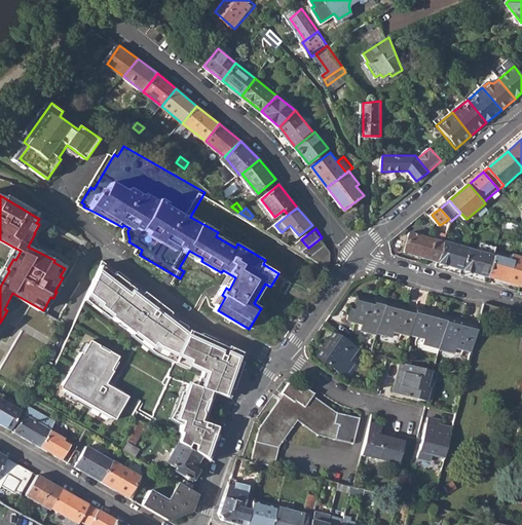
[(446,242),(446,241),(446,240),(448,235),(448,234),(448,233),(438,230),(436,238),(430,259),(440,262),(446,242)]
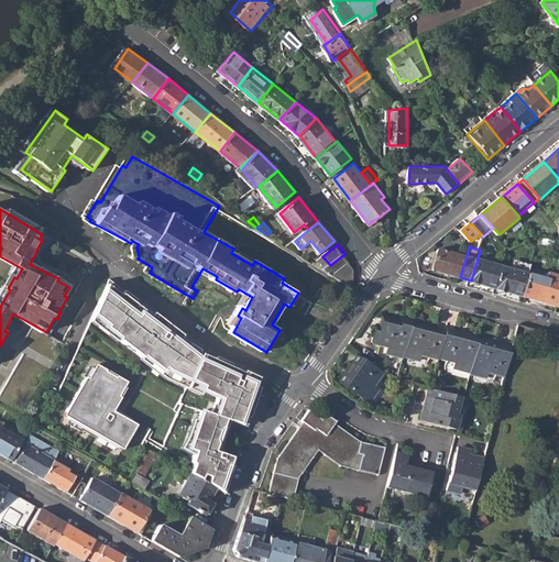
[(435,270),(460,277),(467,255),(441,249),(435,270)]
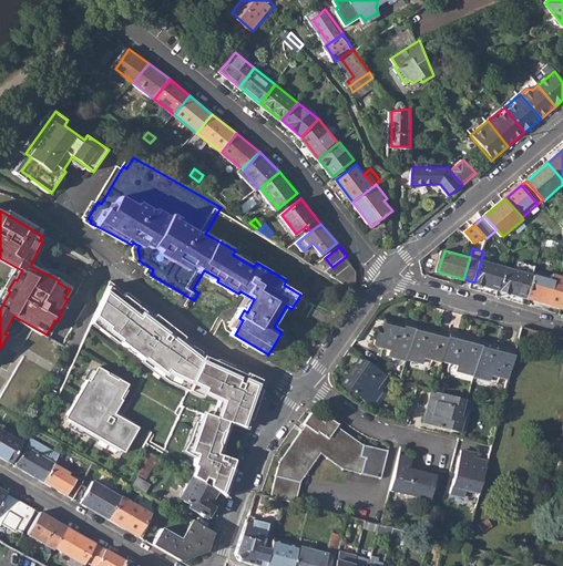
[(483,254),(481,259),(508,267),(509,261),(483,254)]
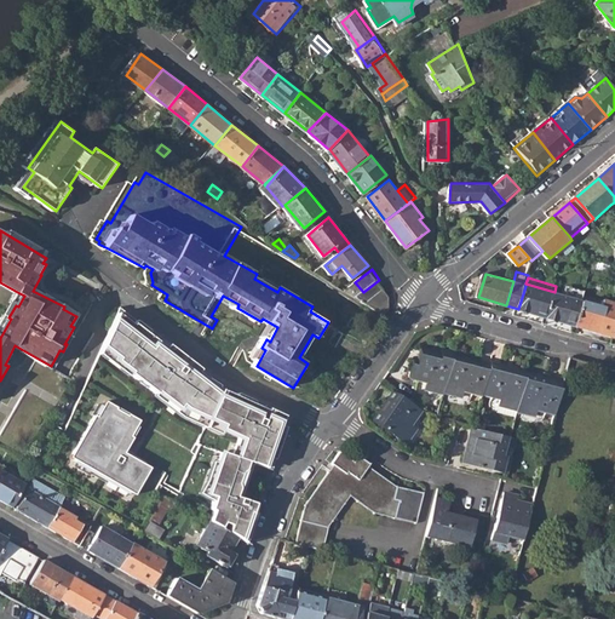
[(337,284),(348,288),(351,285),(343,279),(337,284)]
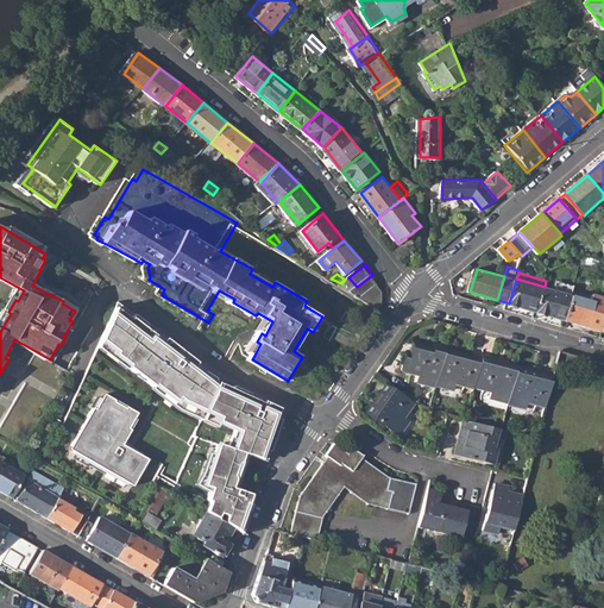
[(352,290),(362,296),(379,282),(372,275),(357,287),(352,290)]
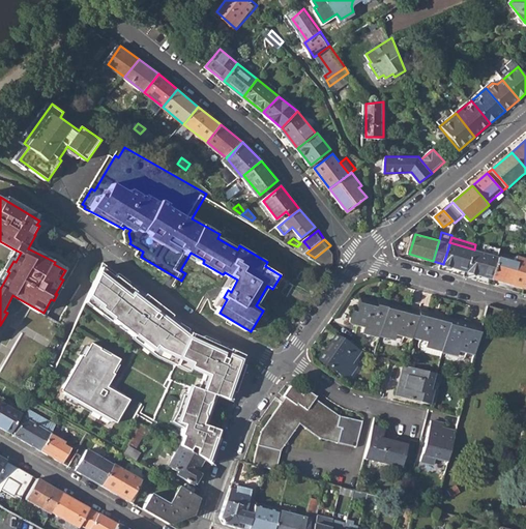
[(468,270),(474,250),(449,242),(449,243),(449,244),(443,264),(468,270)]
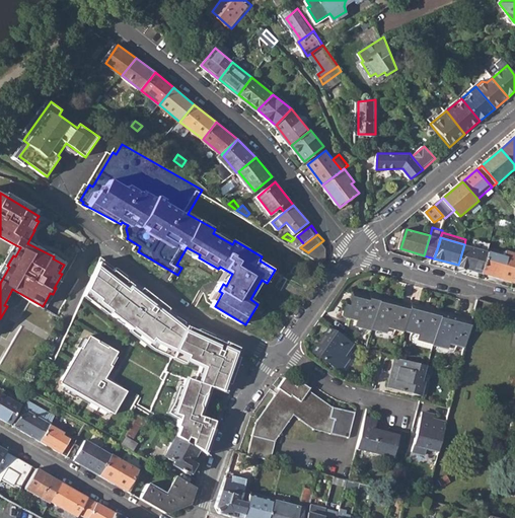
[(308,252),(324,262),(327,257),(327,246),(323,240),(308,252)]
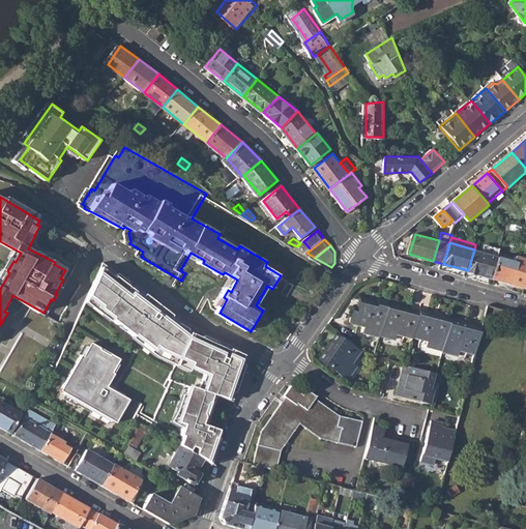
[(468,270),(493,278),(499,257),(474,250),(468,270)]
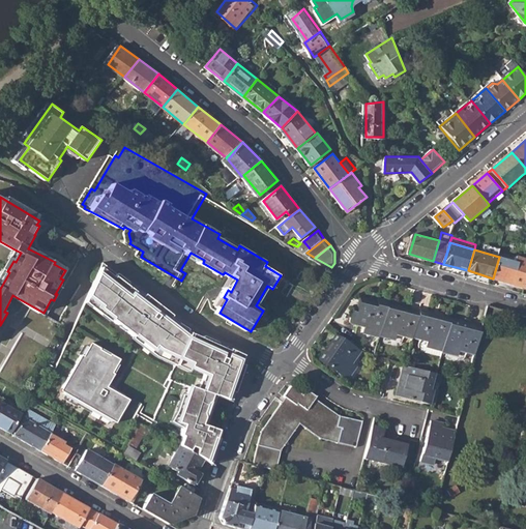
[(11,260),(13,261),(16,262),(21,253),(17,251),(11,260)]
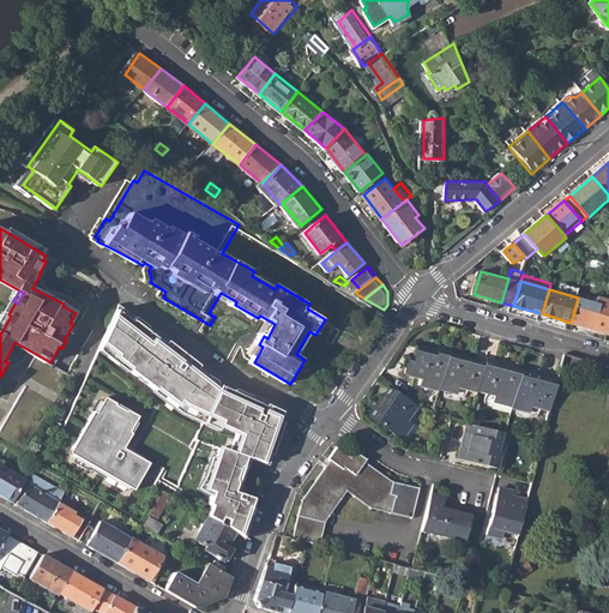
[(571,323),(608,332),(608,299),(598,298),(597,302),(578,298),(571,323)]
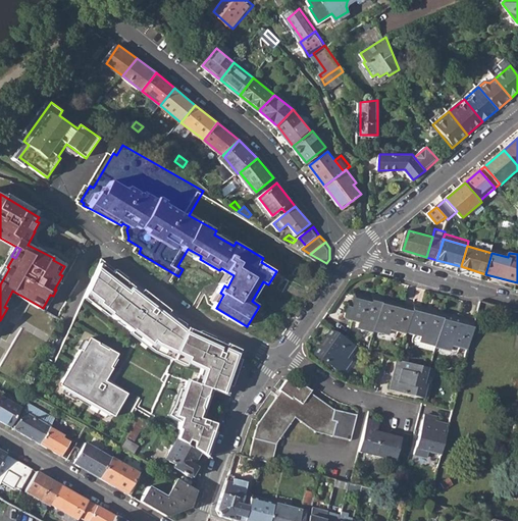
[(159,346),(177,355),(190,326),(177,319),(180,315),(104,258),(89,294),(113,312),(112,314),(146,340),(147,337),(159,346)]
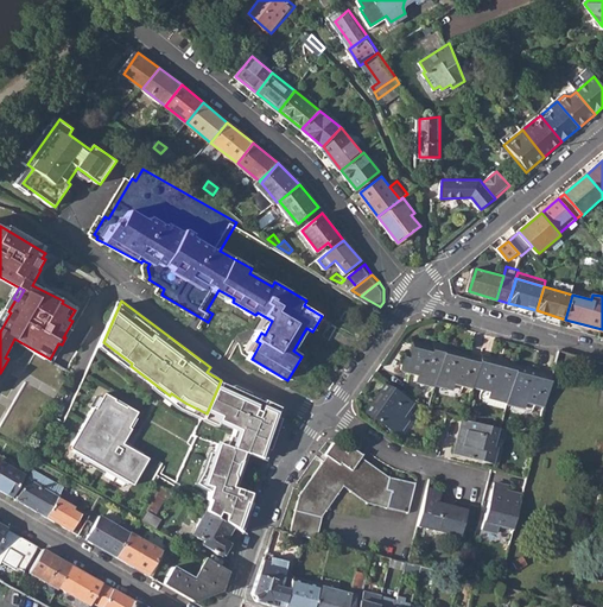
[(6,310),(0,321),(0,330),(0,332),(11,313),(8,311),(6,310)]
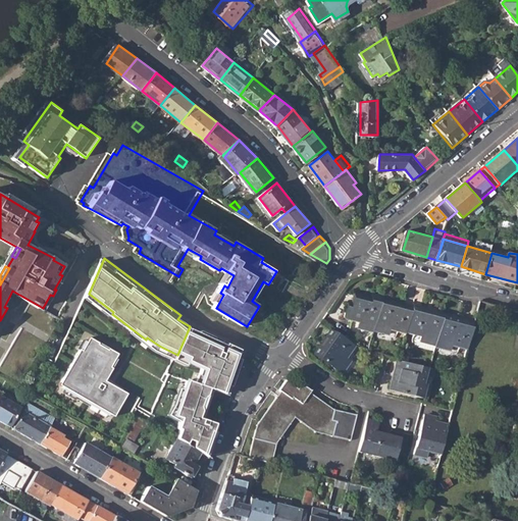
[(360,328),(375,332),(375,330),(383,298),(383,297),(374,295),(373,300),(366,298),(366,295),(357,293),(354,304),(351,303),(347,318),(362,322),(360,328)]
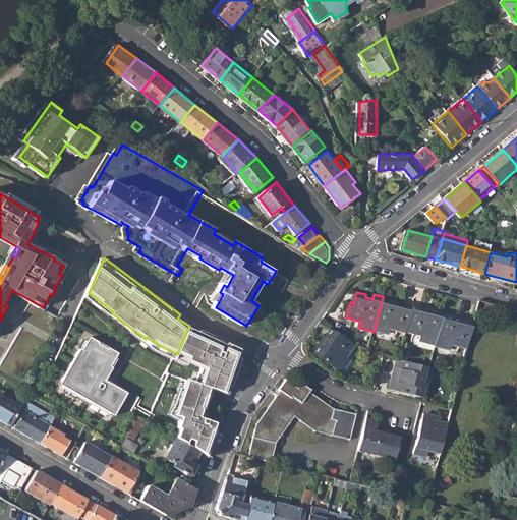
[(383,297),(375,330),(391,334),(393,328),(407,332),(407,331),(413,305),(405,303),(405,306),(392,302),(393,300),(383,297)]
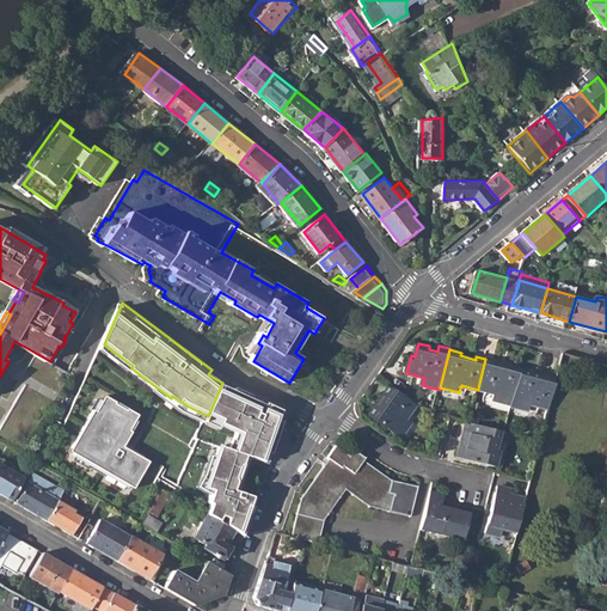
[(496,399),(514,404),(523,368),(523,366),(510,362),(510,366),(496,362),(497,360),(486,358),(485,359),(478,389),(497,392),(495,399),(496,399)]
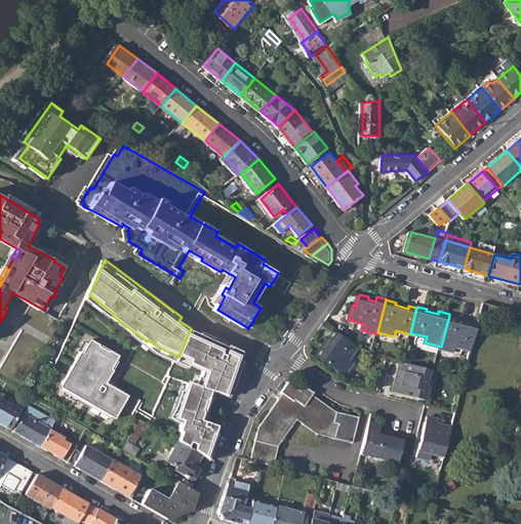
[(441,348),(456,351),(457,345),(473,348),(479,322),(471,320),(470,323),(457,319),(458,317),(449,316),(441,347),(441,348)]
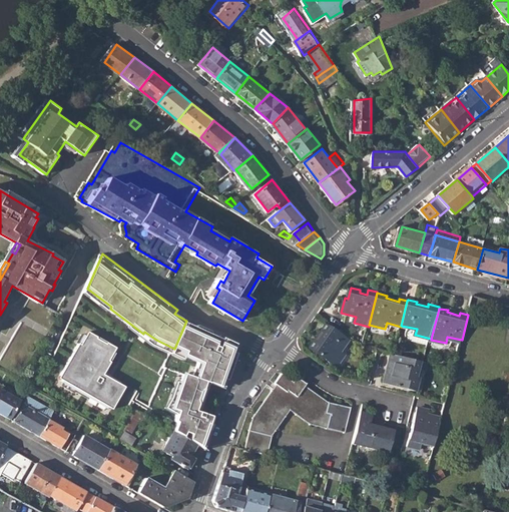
[(186,321),(174,349),(200,361),(194,377),(185,374),(182,383),(173,409),(179,411),(178,415),(176,421),(178,423),(175,432),(197,445),(205,450),(216,417),(200,412),(210,383),(223,387),(226,379),(229,380),(238,353),(235,352),(238,343),(225,336),(224,339),(212,334),(214,331),(200,324),(198,327),(186,321)]
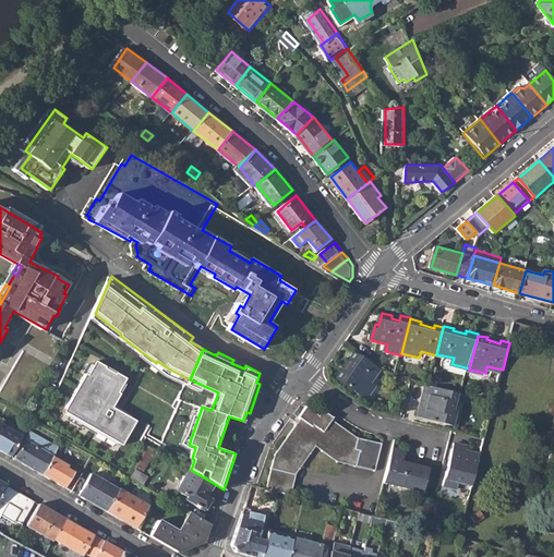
[(337,380),(365,401),(375,386),(370,383),(380,370),(357,353),(351,361),(353,363),(347,373),(345,371),(337,380)]
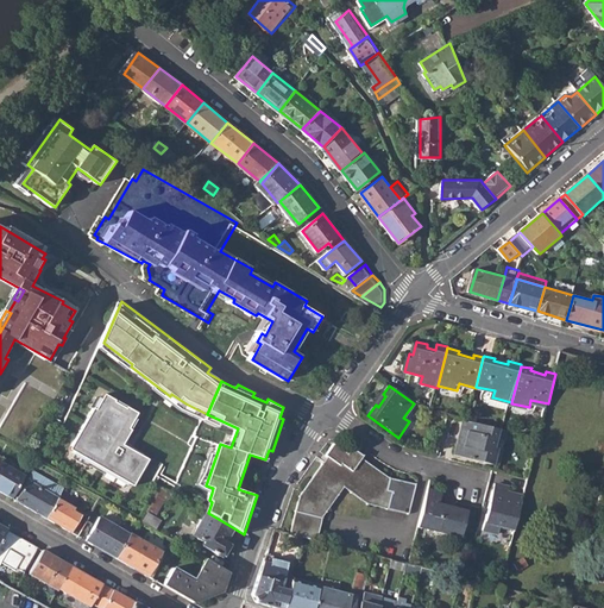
[(268,399),(255,393),(252,396),(266,402),(268,399)]
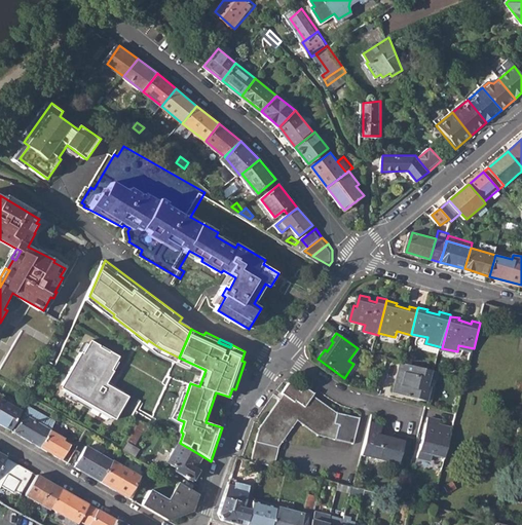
[(63,387),(117,419),(131,397),(116,387),(109,381),(115,371),(114,370),(121,357),(101,346),(102,345),(92,340),(85,353),(83,351),(63,387)]
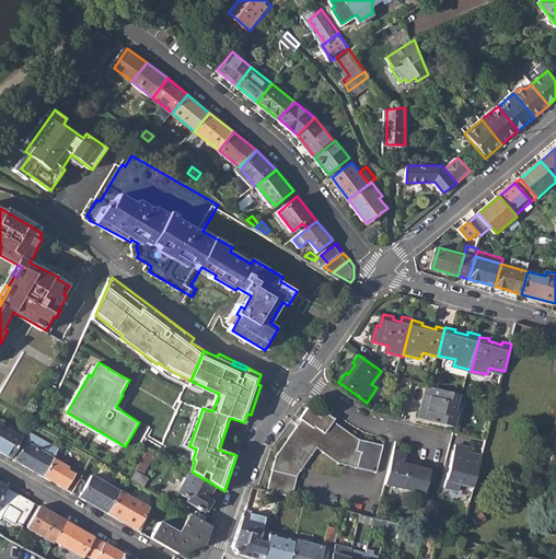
[(452,372),(470,375),(471,371),(471,370),(454,365),(452,372)]
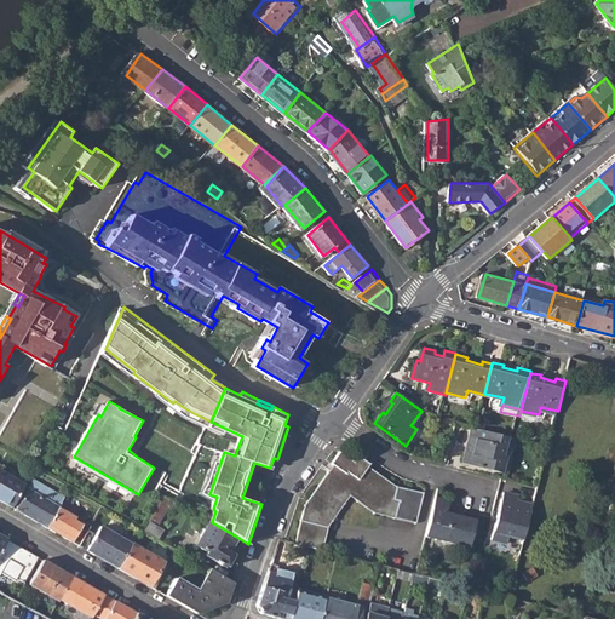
[(466,464),(505,474),(510,456),(505,456),(510,436),(476,429),(473,439),(478,441),(476,454),(470,453),(466,464)]
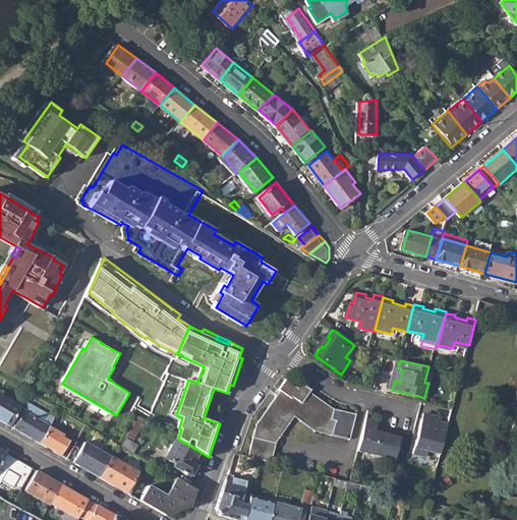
[(251,455),(274,461),(279,442),(295,416),(317,430),(352,439),(357,415),(334,410),(310,393),(312,389),(303,383),(299,388),(287,379),(281,390),(288,394),(284,400),(278,396),(260,424),(251,455)]
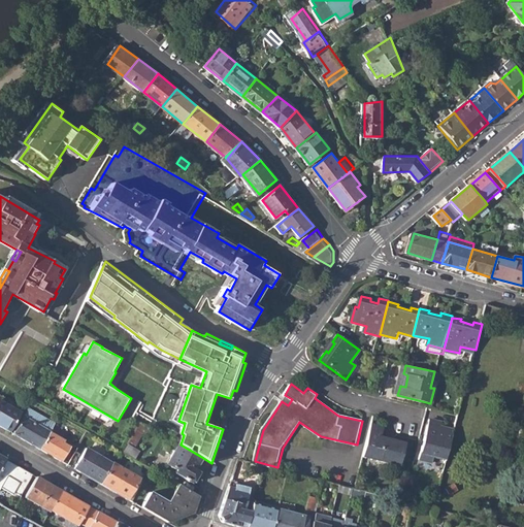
[(178,421),(188,394),(184,393),(177,409),(172,420),(184,427),(185,423),(178,421)]
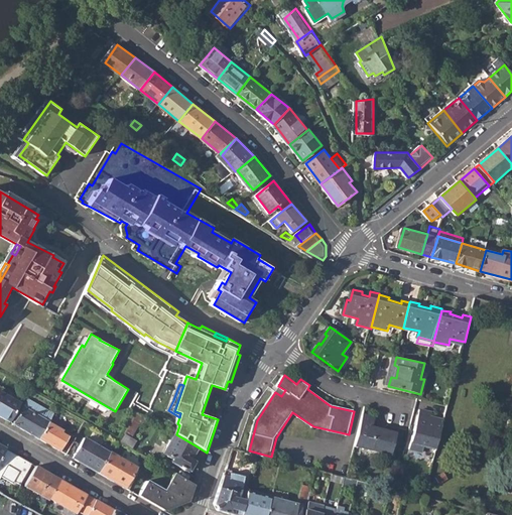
[(0,390),(0,414),(13,421),(24,403),(1,390),(0,390)]
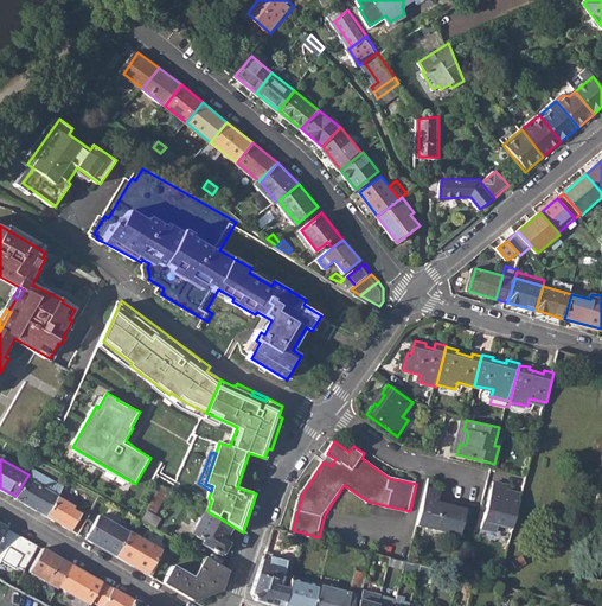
[(39,484),(55,492),(61,497),(66,488),(59,484),(45,476),(36,470),(30,478),(39,484)]
